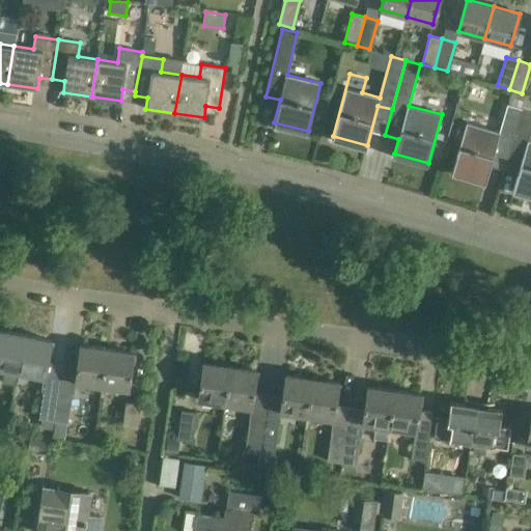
[(493,158),(506,162),(522,109),(507,104),(499,132),(467,122),(452,170),(486,180),(493,158)]
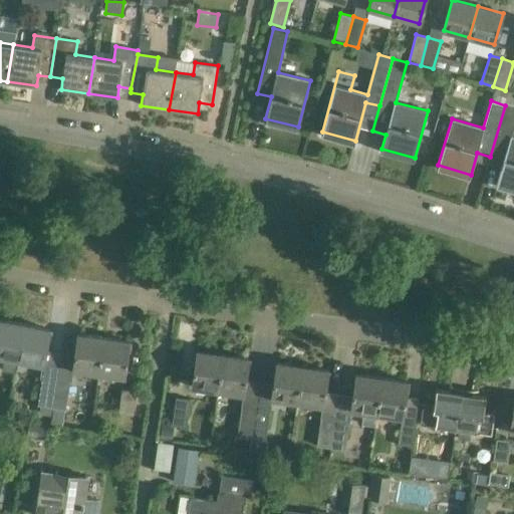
[(513,124),(513,107),(505,105),(490,157),(503,161),(497,182),(513,187),(513,137),(511,136),(513,124)]
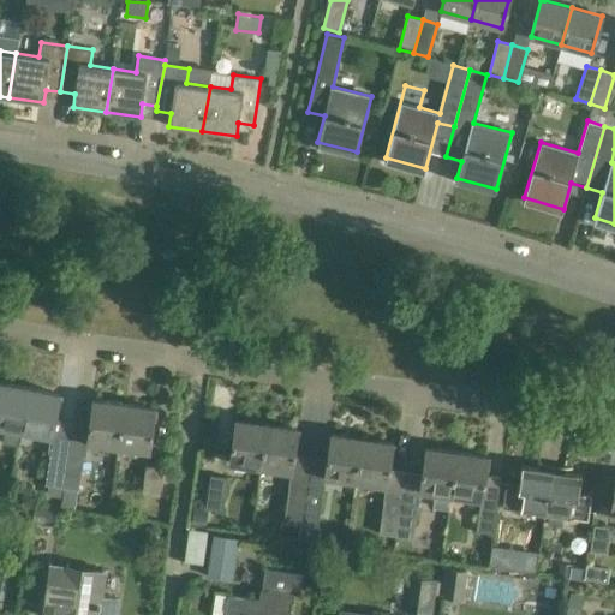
[(23,431),(30,388),(0,382),(0,427),(6,428),(3,442),(18,446),(21,431),(23,431)]
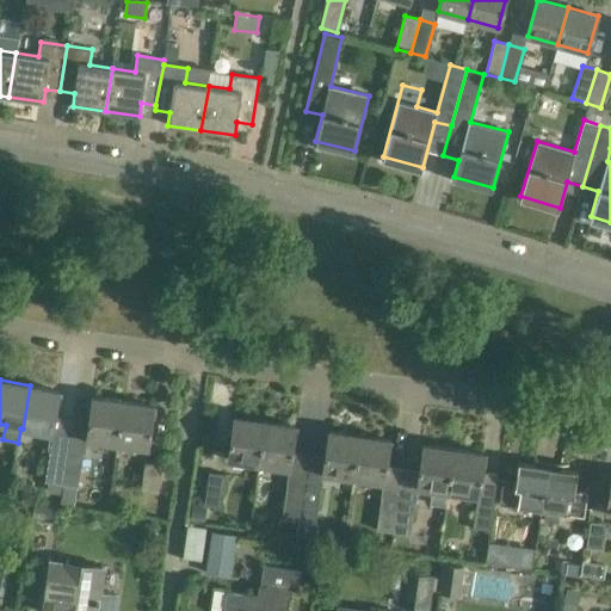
[(60,392),(30,386),(23,429),(51,434),(60,392)]
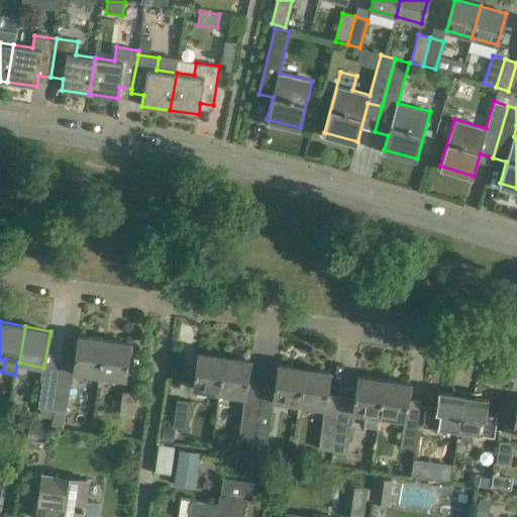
[(100,376),(105,339),(78,335),(73,373),(100,376)]
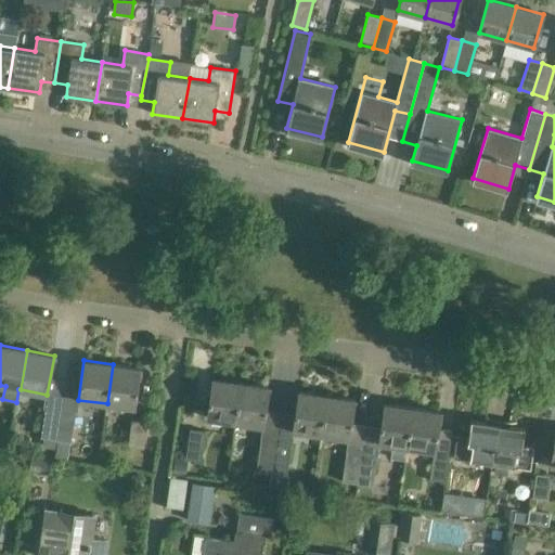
[(140,368),(113,364),(107,403),(134,408),(140,368)]
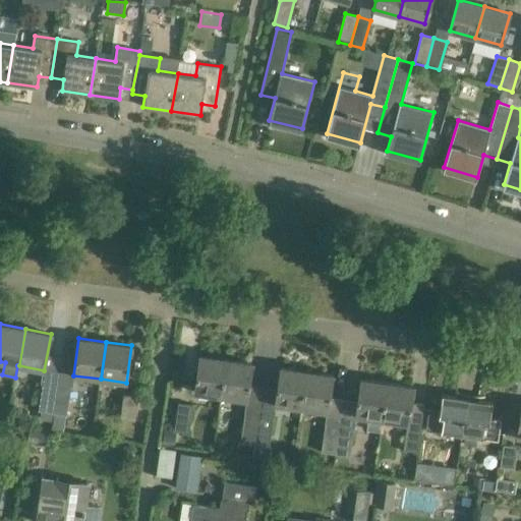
[(221,396),(226,359),(199,355),(194,392),(221,396)]
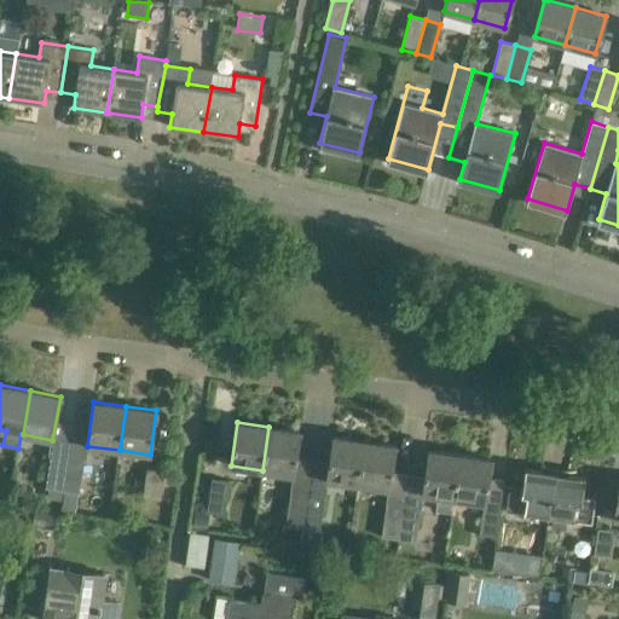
[(300,432),(268,427),(262,470),(293,475),(300,432)]
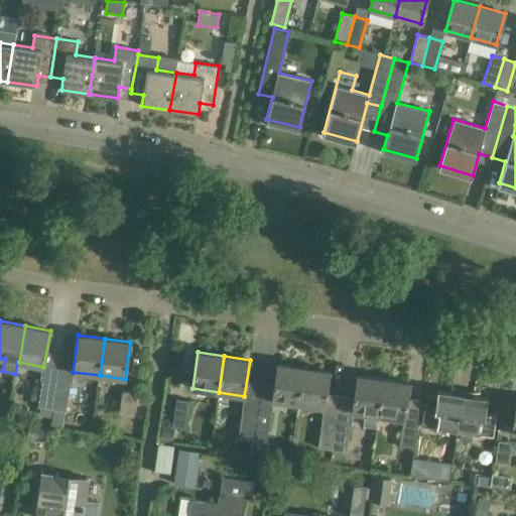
[(298,404),(303,368),(277,364),(272,400),(298,404)]
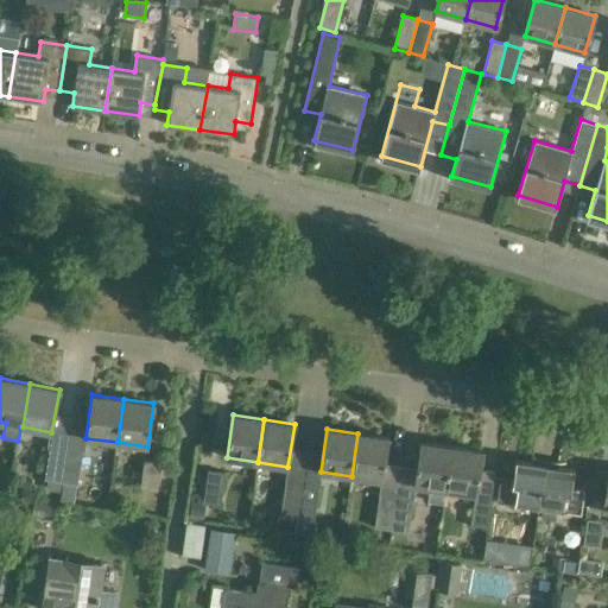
[(388,437),(358,434),(352,476),(382,481),(388,437)]
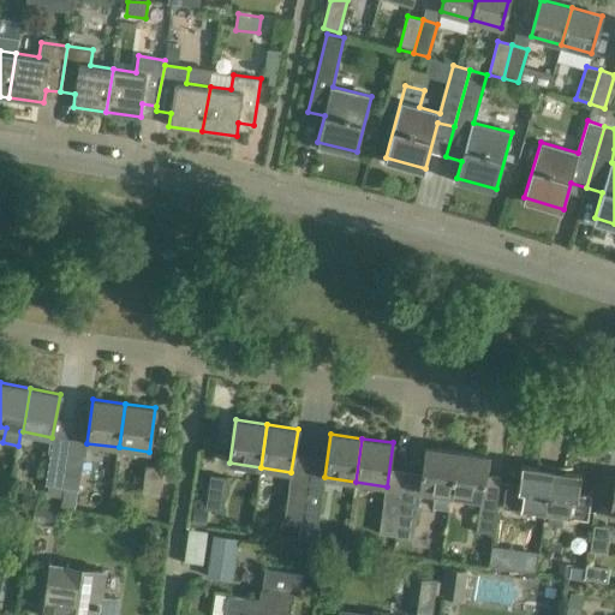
[(448,509),(451,496),(457,452),(425,447),(419,493),(435,495),(433,507),(448,509)]
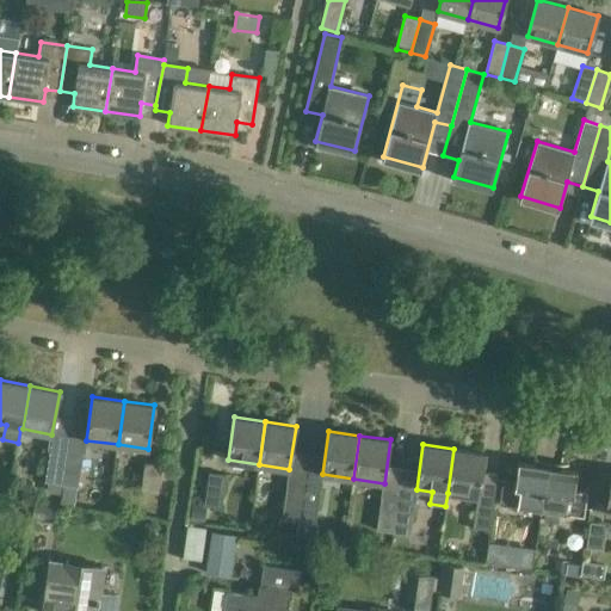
[(454,449),(448,493),(477,498),(473,528),(489,530),(498,474),(482,471),(485,454),(454,449)]
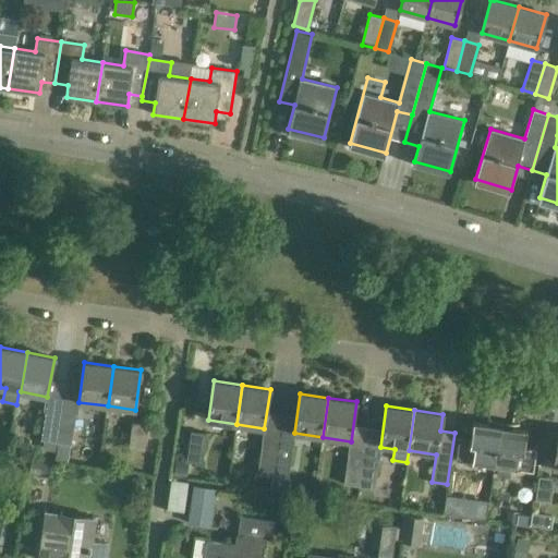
[(56,443),(60,413),(46,411),(40,439),(56,443)]
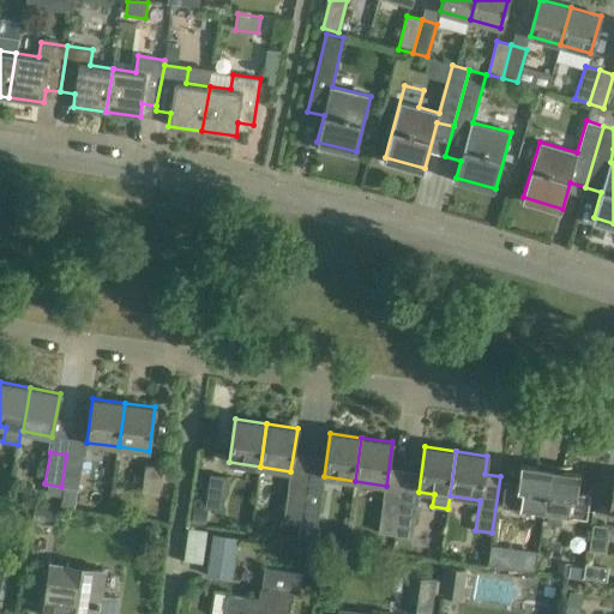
[(66,455),(61,487),(78,489),(83,457),(66,455)]
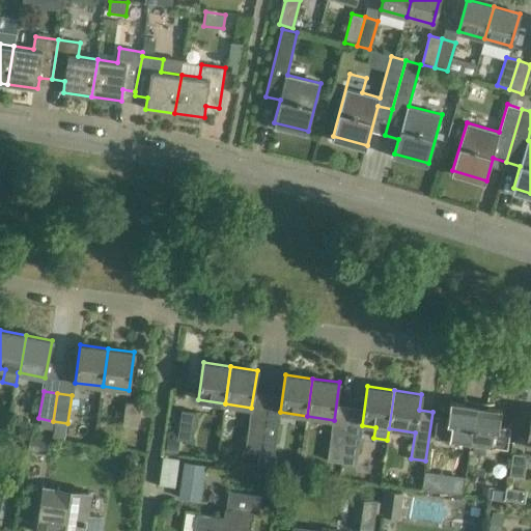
[(141,403),(132,402),(127,401),(122,426),(137,428),(141,403)]
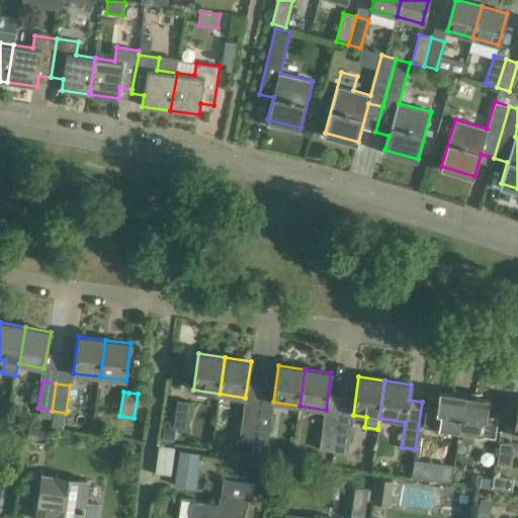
[(458,432),(464,396),(439,392),(437,408),(426,406),(423,427),(458,432)]
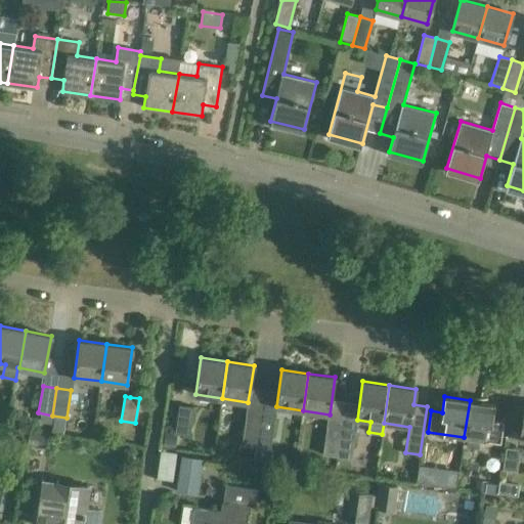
[(470,400),(464,437),(468,438),(467,446),(479,448),(480,440),(500,443),(504,422),(492,420),(494,404),(470,400)]
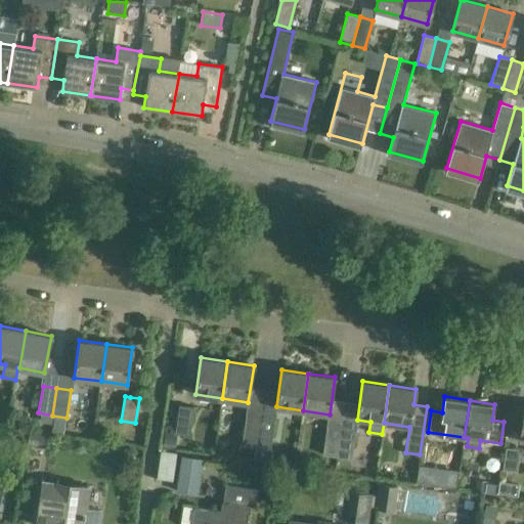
[(190,435),(194,406),(179,404),(175,433),(190,435)]
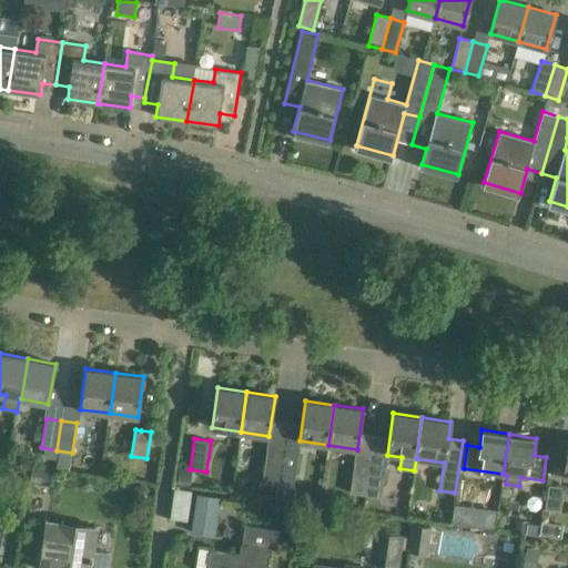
[(277,483),(283,453),(267,450),(262,480),(277,483)]
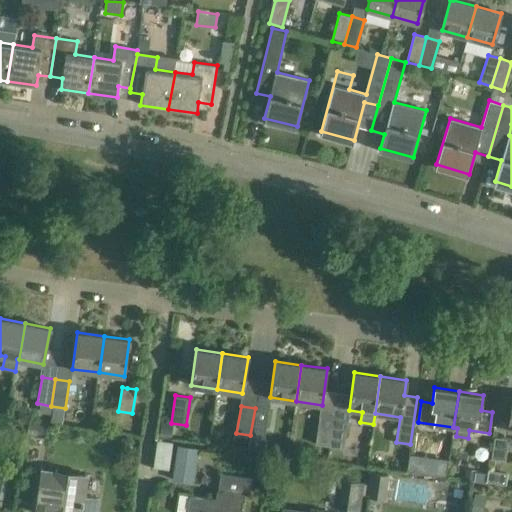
[(268,410),(255,408),(250,435),(248,449),(262,451),(268,410)]
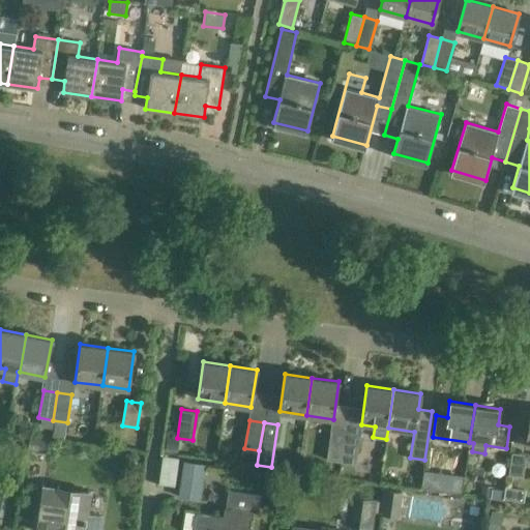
[(342,462),(345,434),(331,432),(327,460),(342,462)]
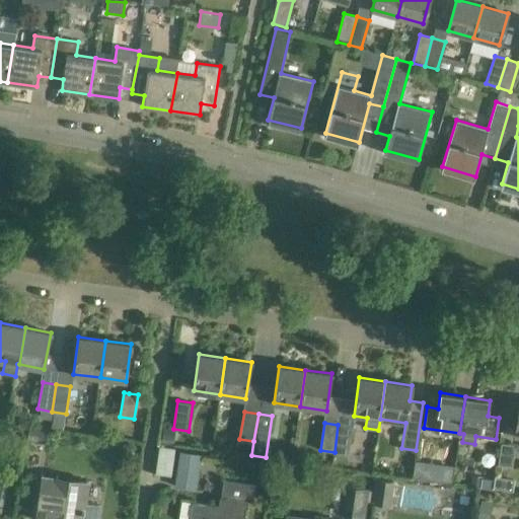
[(26,441),(45,443),(48,428),(28,425),(26,441)]
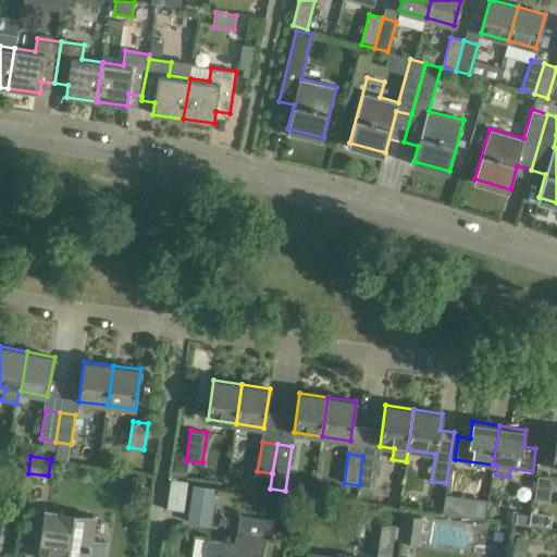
[(378,458),(362,456),(359,485),(373,487),(378,458)]
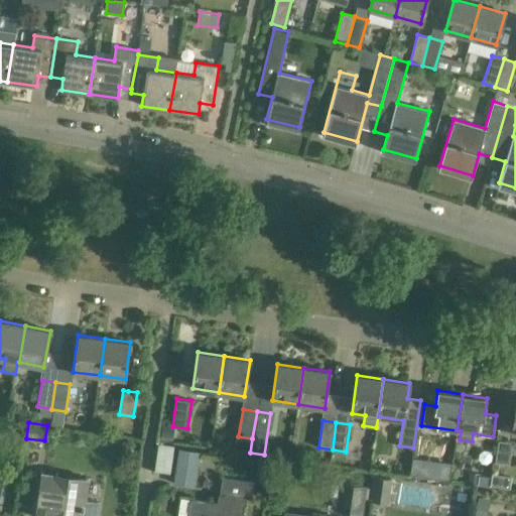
[(495,462),(509,464),(513,438),(500,436),(495,462)]
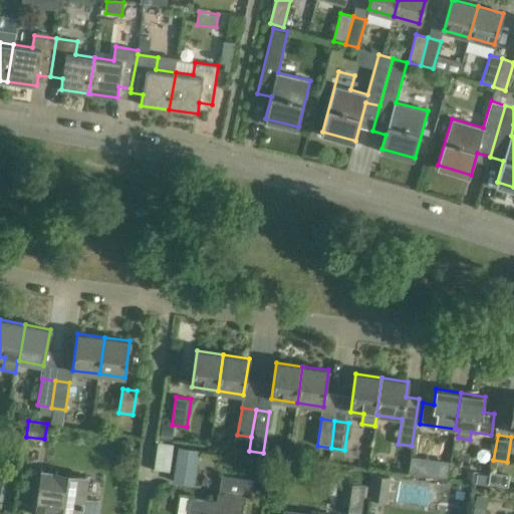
[(170,470),(174,443),(158,441),(155,468),(170,470)]
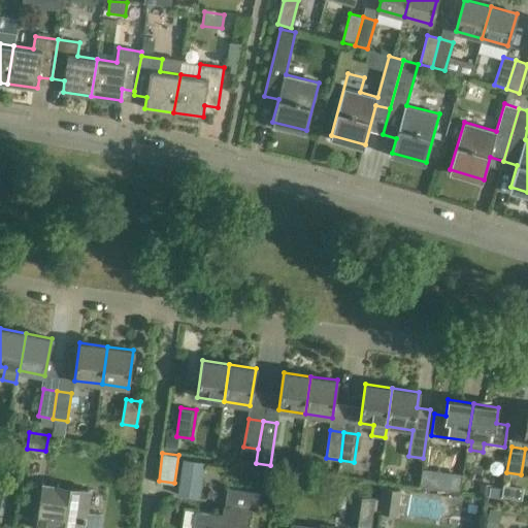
[(301,458),(300,467),(309,468),(310,460),(301,458)]
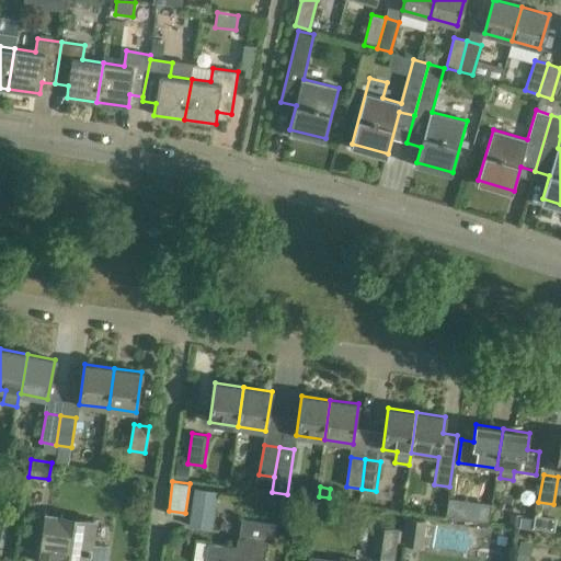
[(194,488),(190,526),(214,528),(218,490),(194,488)]
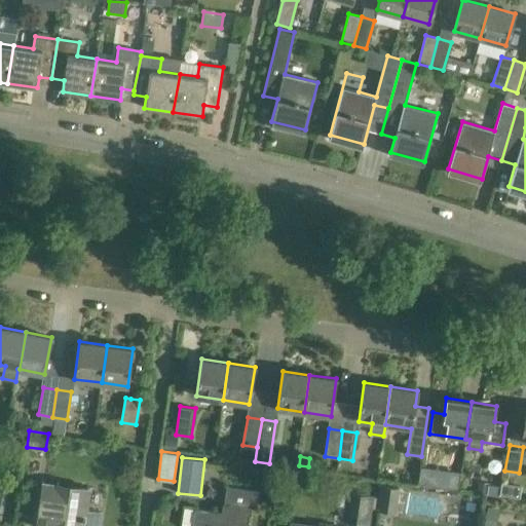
[(418,484),(457,489),(459,475),(420,470),(418,484)]
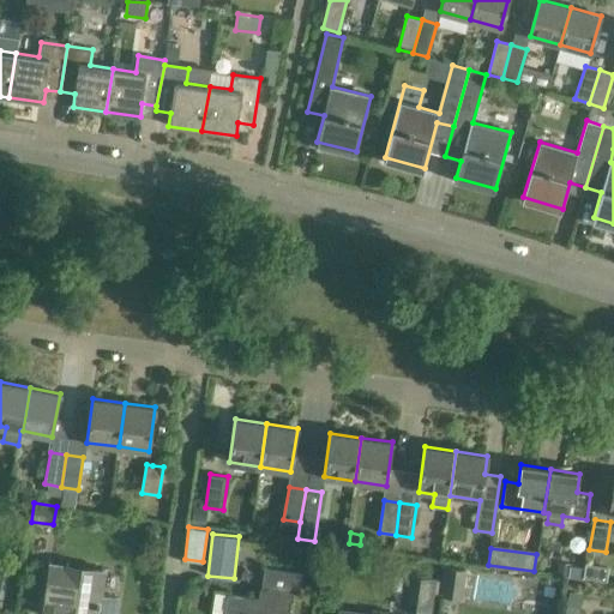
[(48,565),(44,589),(41,613),(60,613),(67,613),(115,613),(118,599),(103,596),(107,573),(48,565)]
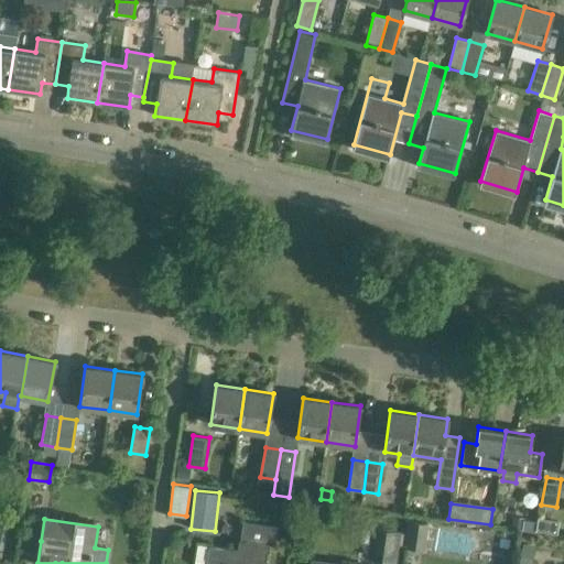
[(539,519),(537,530),(556,532),(559,521),(539,519)]
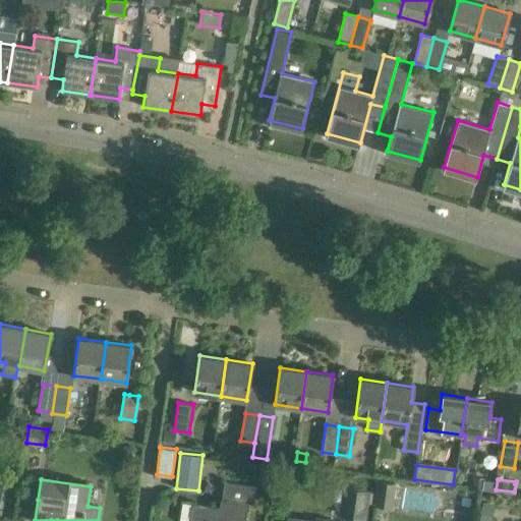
[(391,508),(395,483),(378,480),(373,505),(391,508)]
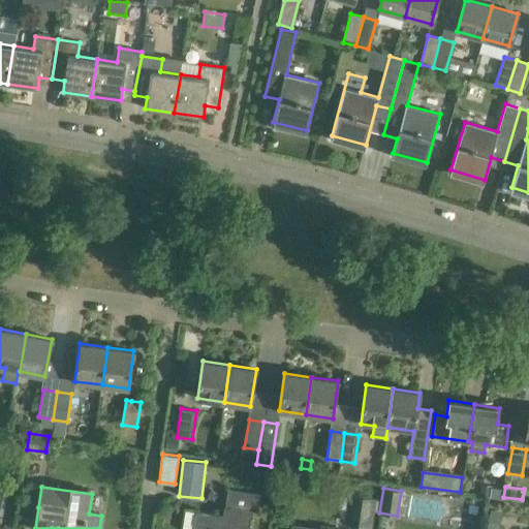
[(224,517),(217,516),(197,512),(194,528),(249,528),(252,511),(258,512),(260,497),(228,492),(224,517)]
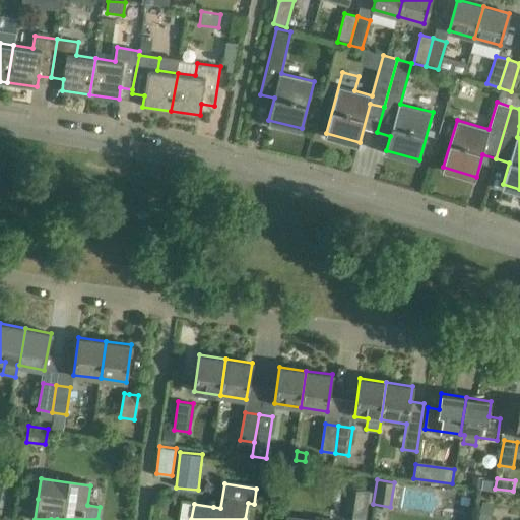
[(345,486),(341,513),(364,516),(368,491),(345,486)]
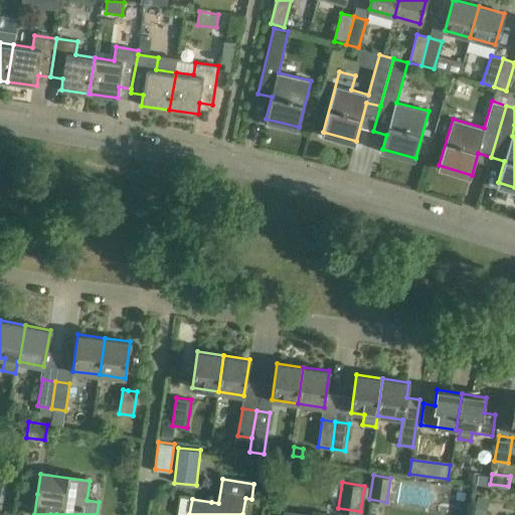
[(480,514),(485,514),(490,499),(478,497),(474,514),(480,514)]
